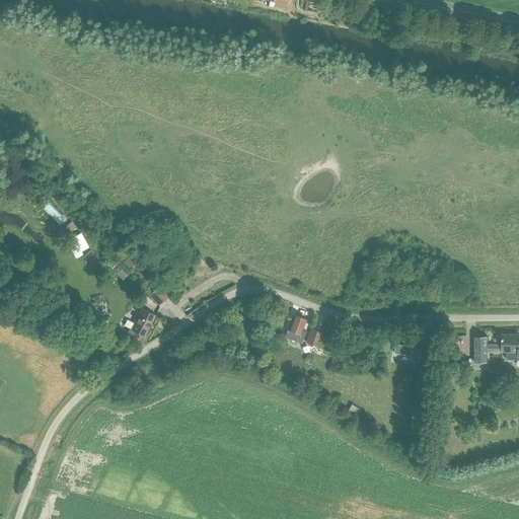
[(53,195),(44,205),(62,223),(71,213),(53,195)]
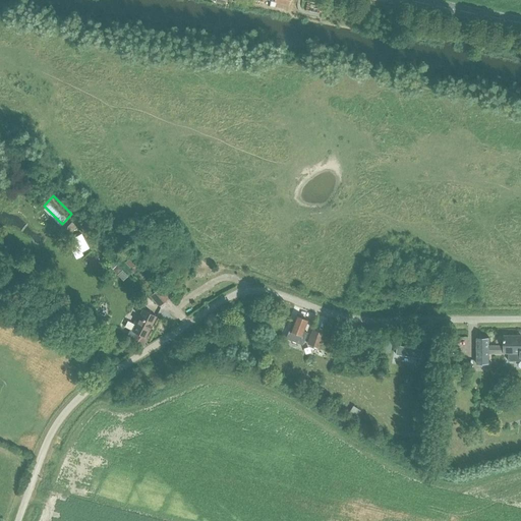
[(131,256),(125,262),(130,268),(136,262),(131,256)]
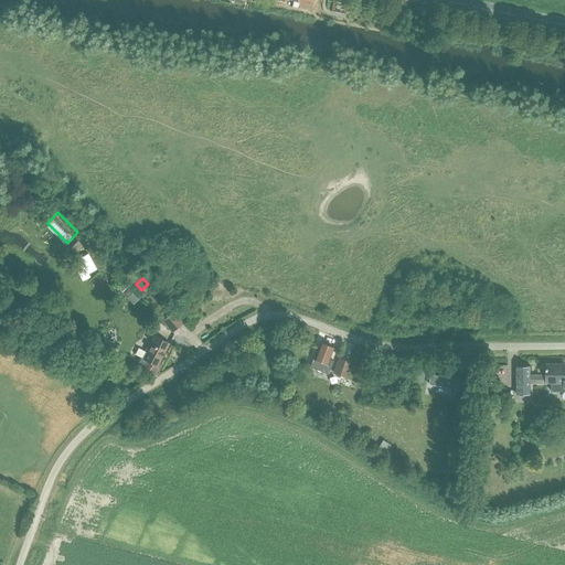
[(127,287),(121,291),(127,297),(132,292),(127,287)]
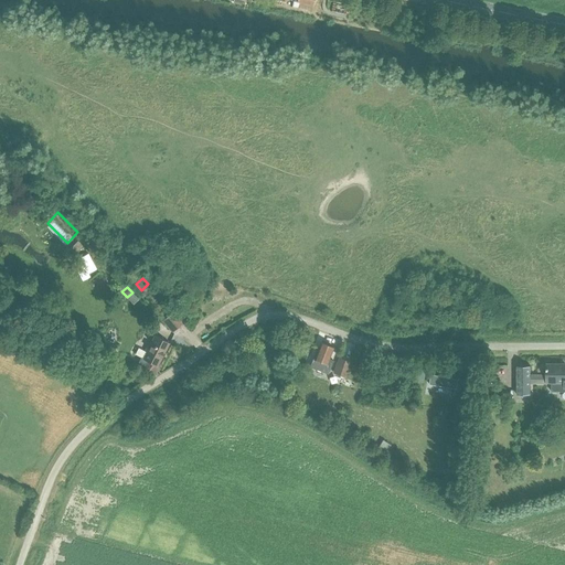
[(67,306),(83,313),(87,305),(71,297),(67,306)]
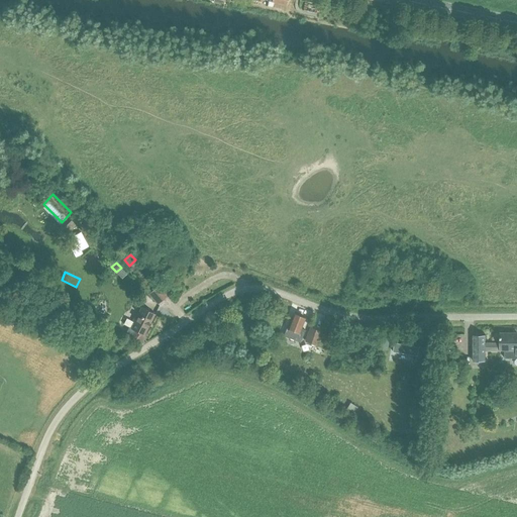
[(158,303),(167,295),(159,286),(148,294),(158,303)]
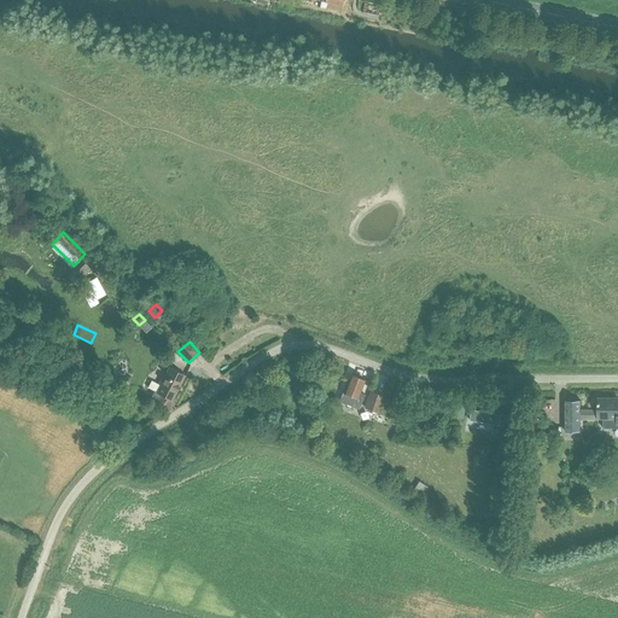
[(168,409),(185,375),(169,367),(165,375),(163,374),(158,384),(161,385),(157,391),(155,395),(152,401),(156,403),(168,409)]
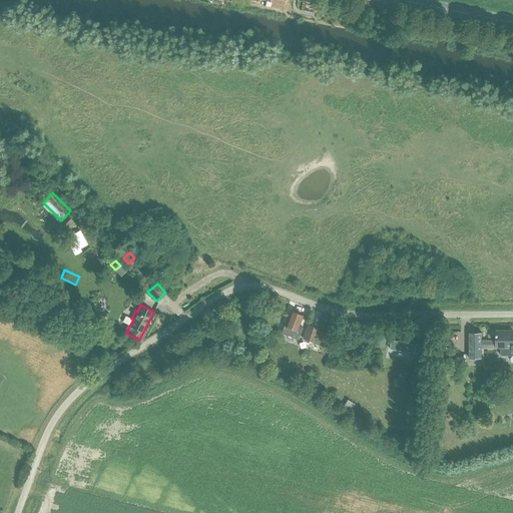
[(292,312),(286,326),(285,325),(282,333),(298,340),(303,328),(299,326),(303,316),(292,312)]
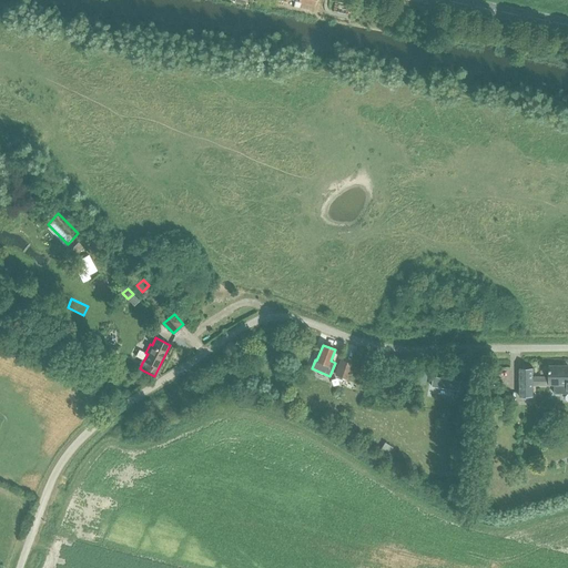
[(341,359),(335,375),(347,379),(353,364),(341,359)]
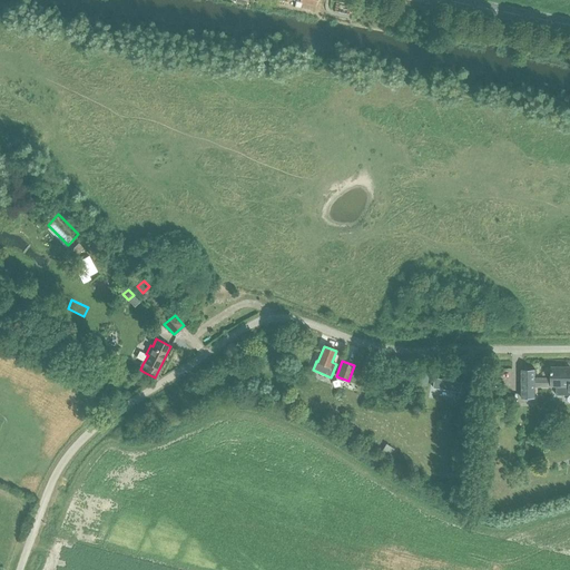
[(569,367),(551,367),(551,377),(551,385),(556,385),(556,394),(569,394),(569,367)]
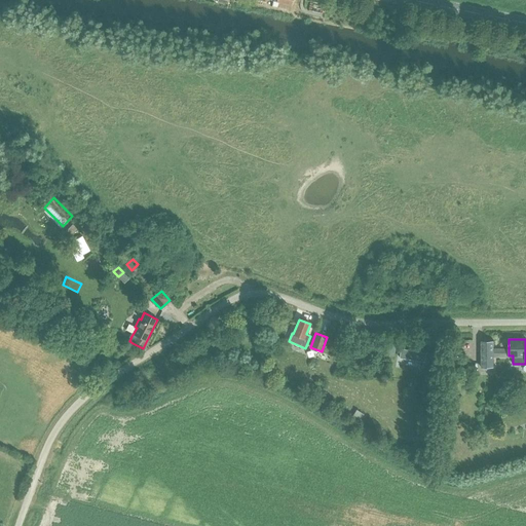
[(481,341),(481,367),(493,367),(493,341),(481,341)]
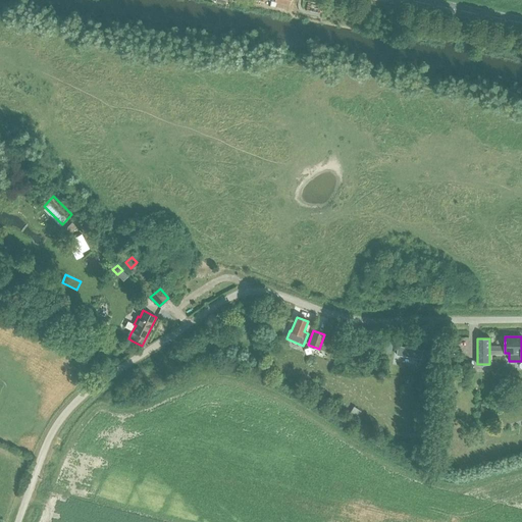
[(398,347),(397,355),(421,359),(422,350),(398,347)]
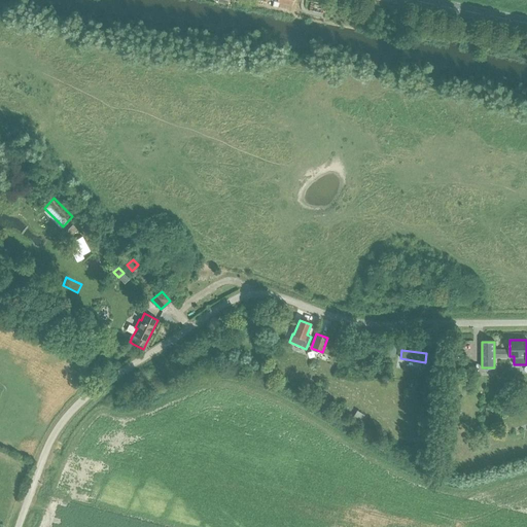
[(355,414),(366,421),(371,414),(359,408),(355,414)]
